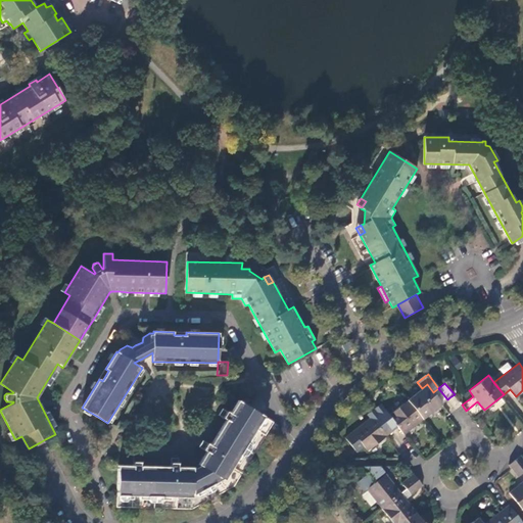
[(422,388),(408,399),(423,419),(430,413),(447,399),(438,388),(433,392),(427,384),(422,388)]
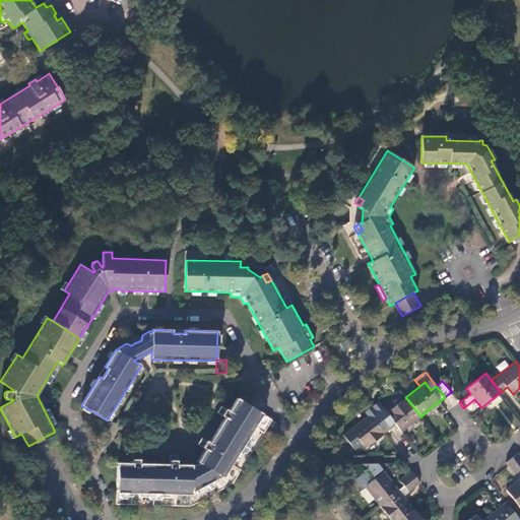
[(420,416),(405,397),(381,416),(390,429),(396,425),(402,431),(420,416)]
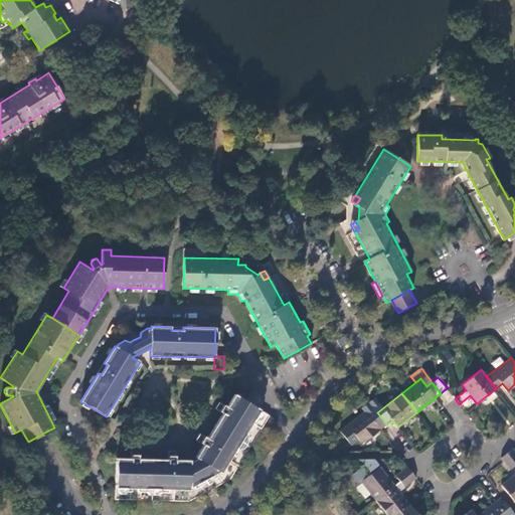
[(261,410),(259,409),(245,400),(234,394),(226,406),(223,404),(219,411),(223,413),(207,439),(204,436),(200,443),(203,445),(196,457),(208,478),(219,472),(221,473),(261,410)]
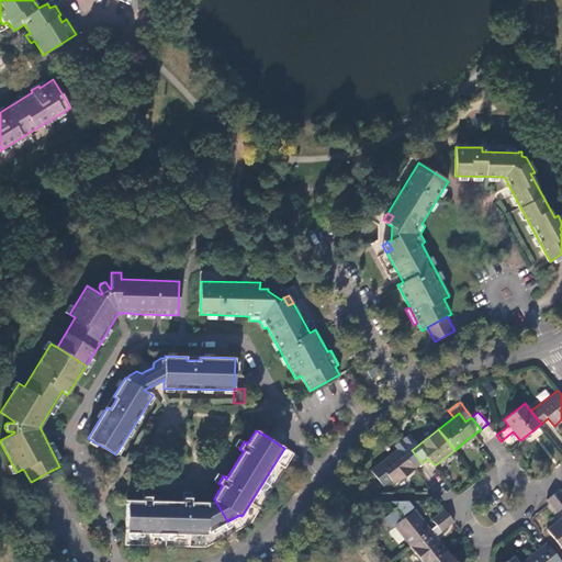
[(513,431),(501,441),(506,448),(519,439),(513,431)]
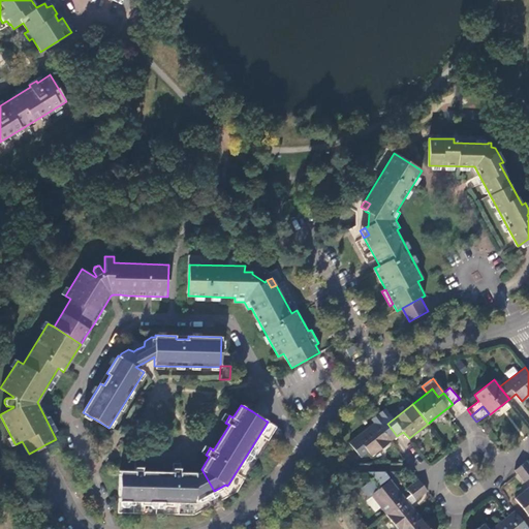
[(225,423),(229,415),(225,413),(221,419),(225,423)]
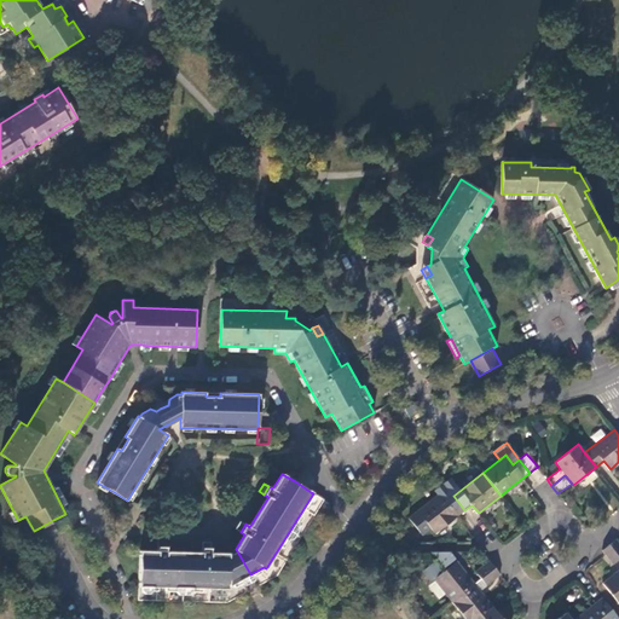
[(453,496),(449,490),(441,495),(440,493),(417,510),(409,518),(422,536),(432,527),(435,533),(464,510),(453,496)]
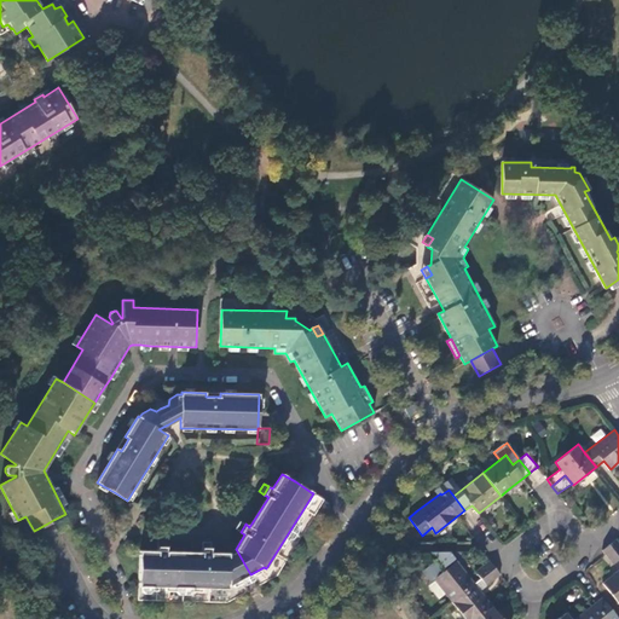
[(618,542),(617,538),(608,544),(618,557),(618,542)]
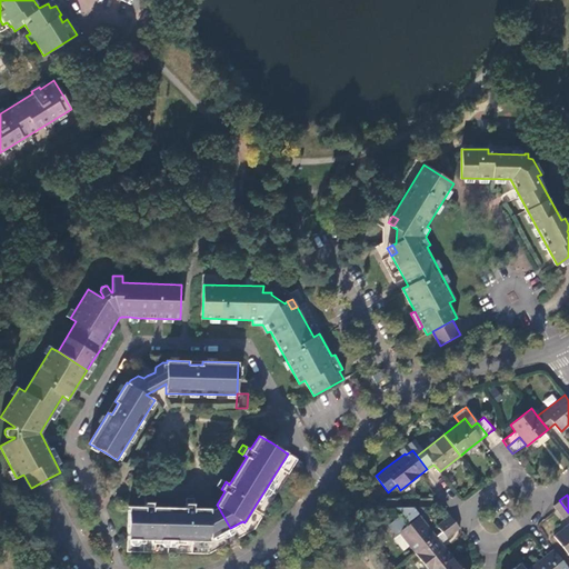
[(568,512),(559,500),(553,505),(557,509),(556,510),(562,518),(568,512)]
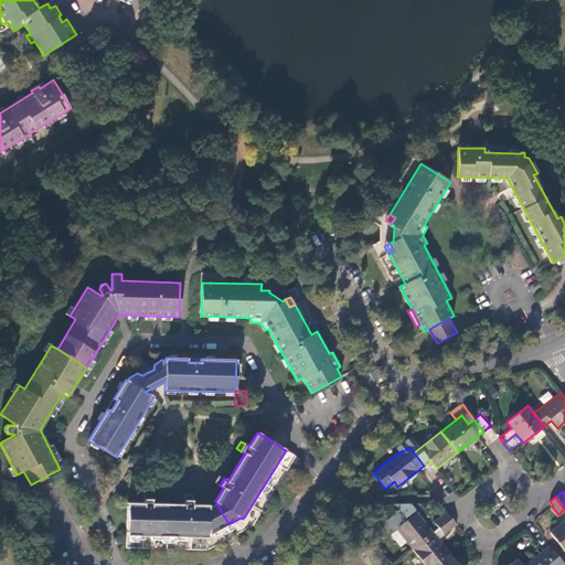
[(221,528),(208,505),(193,504),(193,500),(184,500),(184,504),(152,503),(152,499),(144,499),(144,503),(128,503),(127,530),(127,535),(209,537),(209,534),(221,528)]
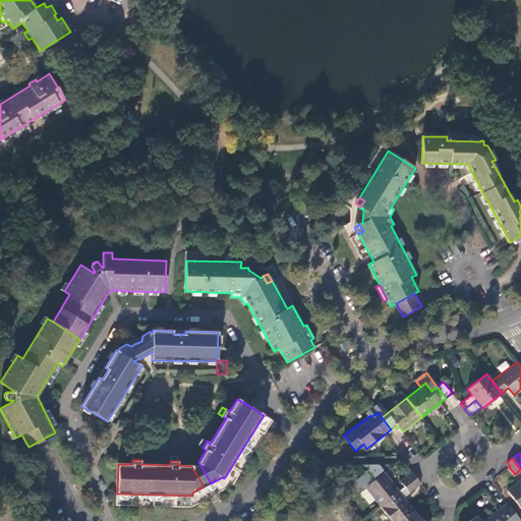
[(211,483),(198,462),(195,466),(191,466),(204,486),(207,485),(211,483)]
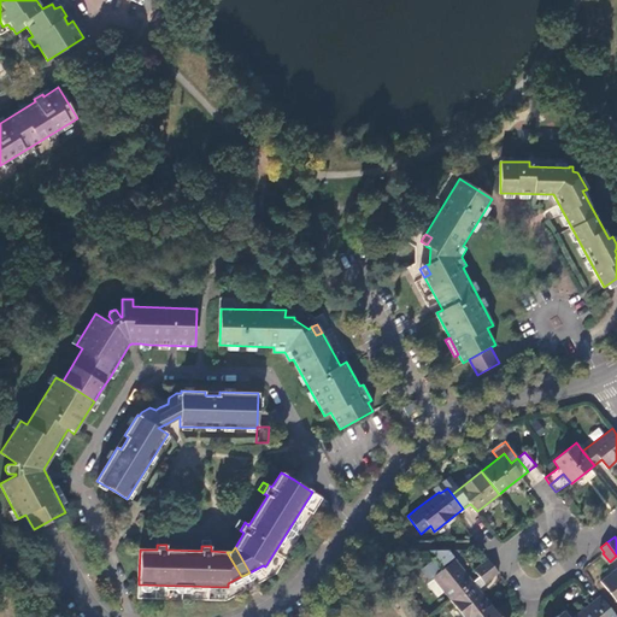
[(451,599),(474,581),(448,550),(430,550),(442,565),(440,566),(434,559),(423,569),(430,579),(433,576),(451,599)]
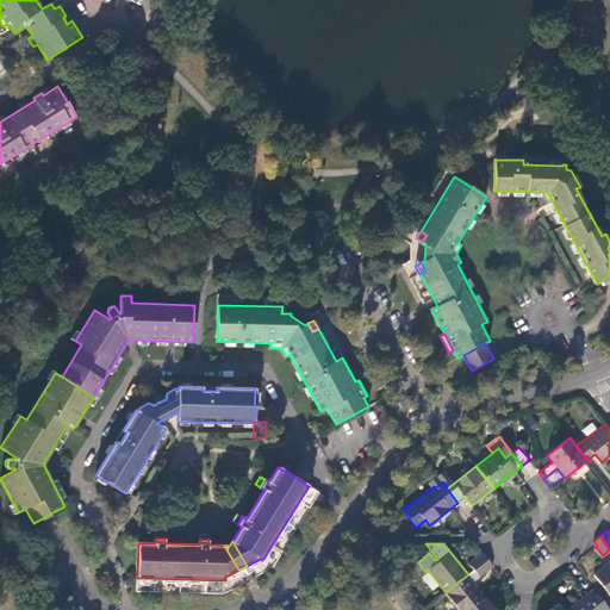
[(474,570),(487,559),(483,552),(468,562),(474,570)]
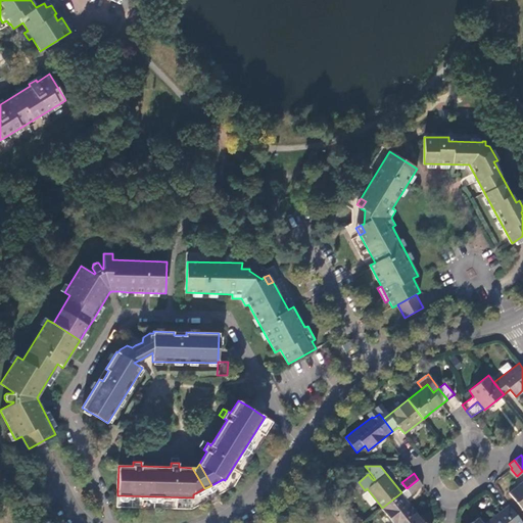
[(423,485),(418,479),(407,488),(412,494),(423,485)]
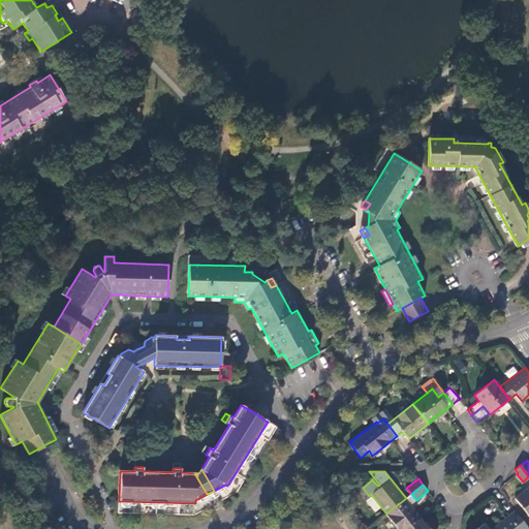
[(528,515),(528,487),(516,498),(528,515)]
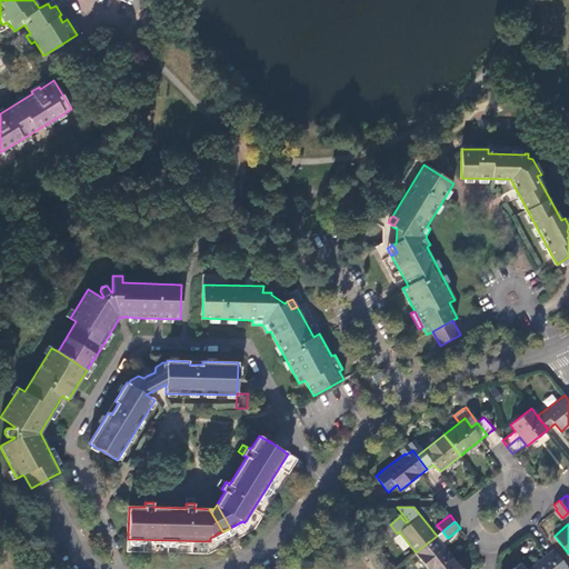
[(448,538),(442,531),(437,536),(441,542),(448,538)]
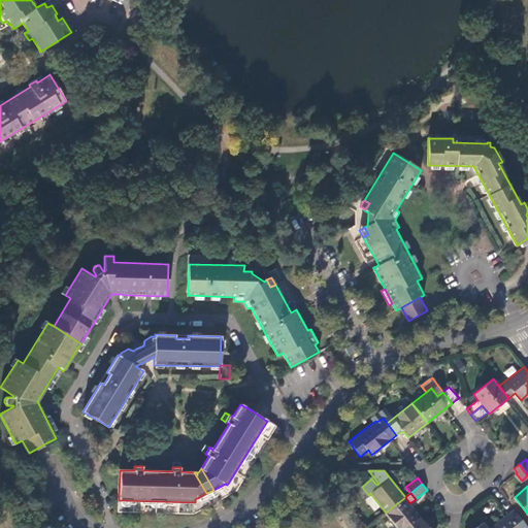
[(397,527),(405,527),(420,517),(409,503),(405,497),(386,513),(397,527)]
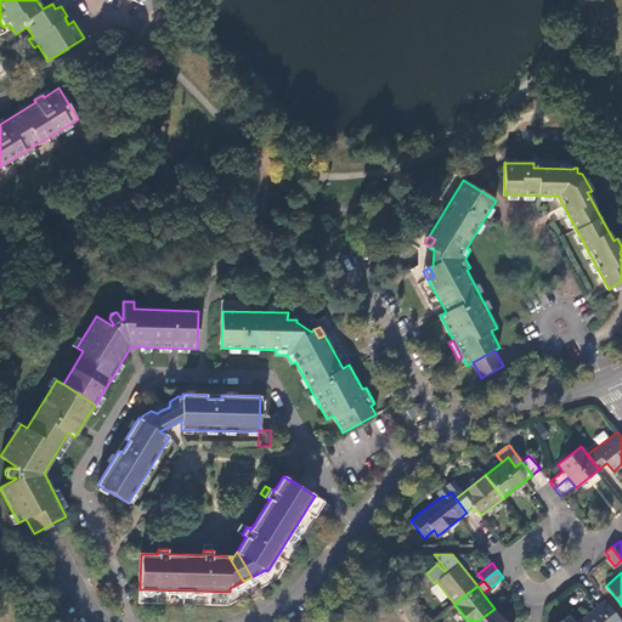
[(611,621),(610,620),(616,615),(605,600),(576,621),(611,621)]
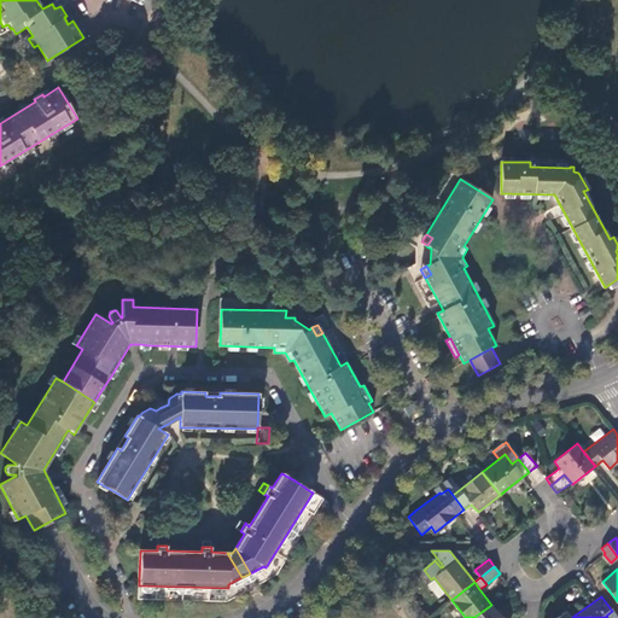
[(501,617),(491,605),(474,617),(501,617)]
